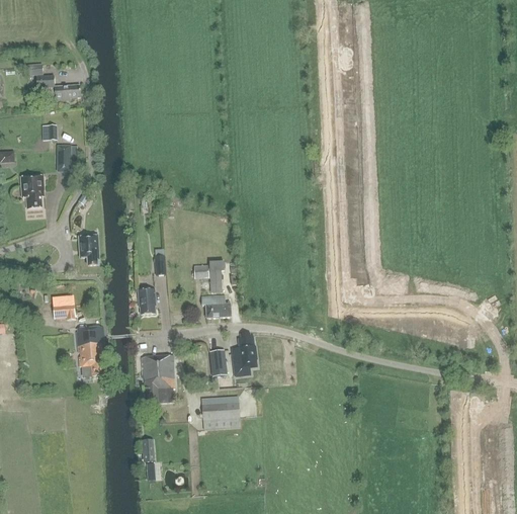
[(41,73),(41,62),(26,63),(27,74),(41,73)]
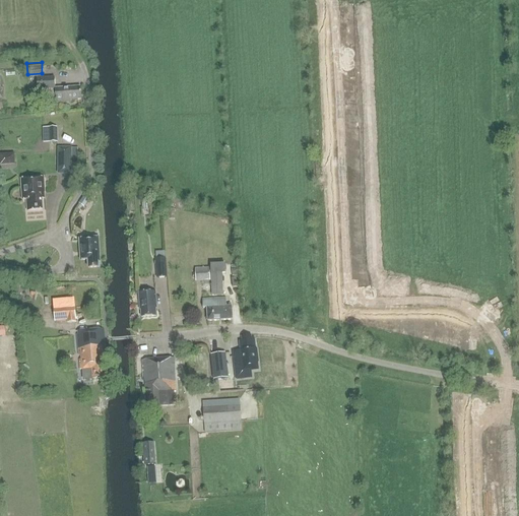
[(69,97),(80,95),(79,83),(54,85),(53,74),(36,75),(37,86),(48,86),(48,94),(54,94),(55,100),(69,99),(69,97)]
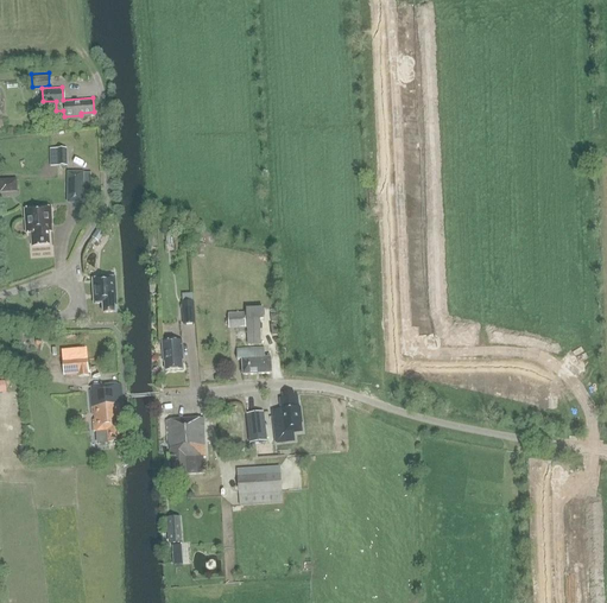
[(65,162),(65,145),(55,145),(56,163),(65,162)]
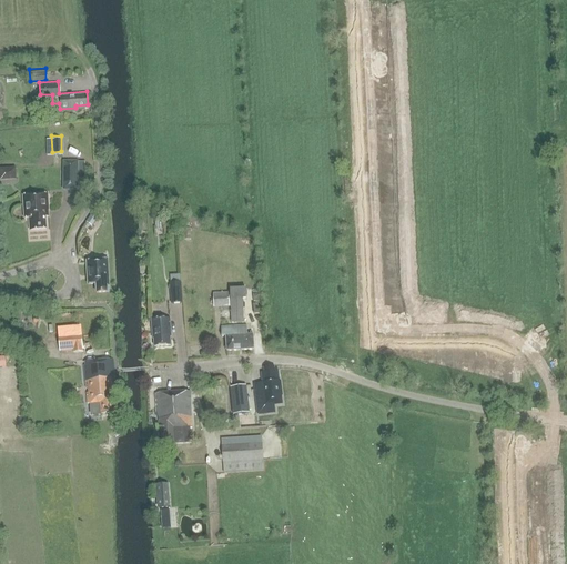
[(77,187),(78,177),(78,159),(63,159),(63,187),(77,187)]
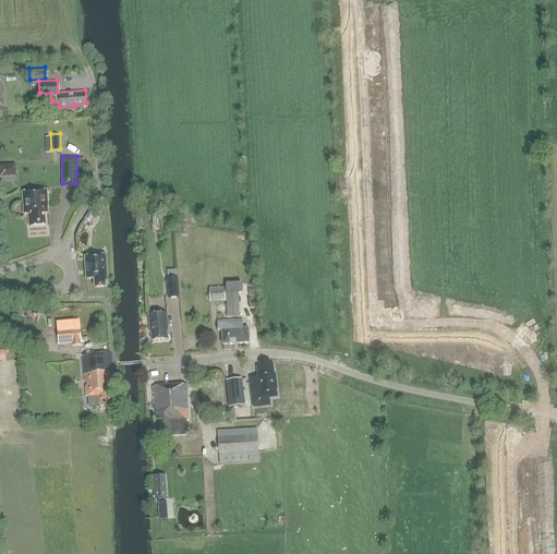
[(45,223),(45,211),(47,211),(47,204),(46,188),(22,189),(23,212),(27,212),(28,224),(45,223)]
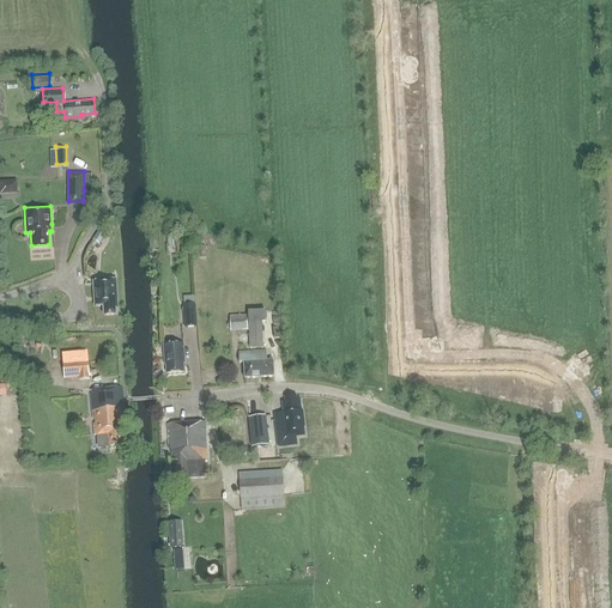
[(91,236),(97,239),(103,232),(97,228),(91,236)]
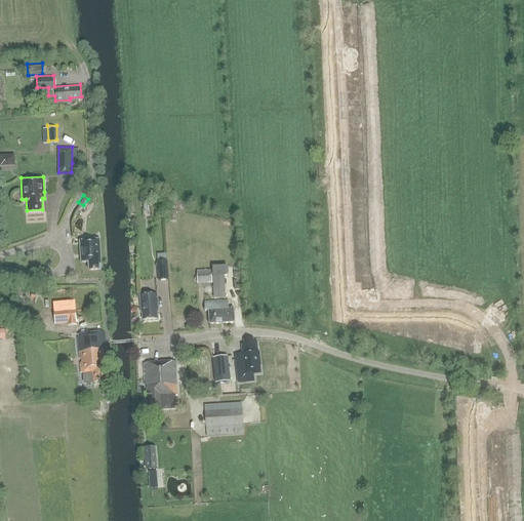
[(97,261),(99,261),(98,237),(79,238),(80,259),(87,258),(88,267),(98,267),(97,261)]
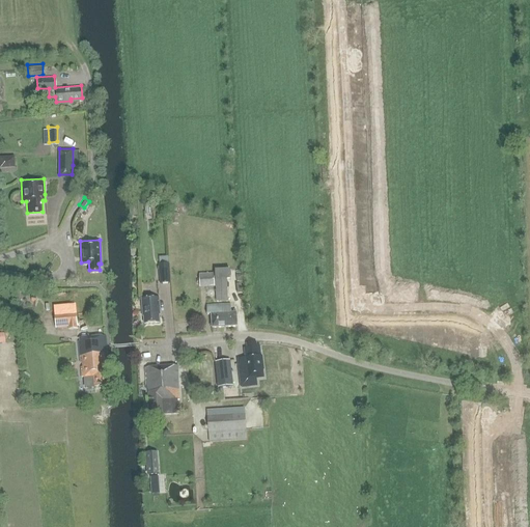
[(158,260),(159,280),(170,280),(169,260),(158,260)]
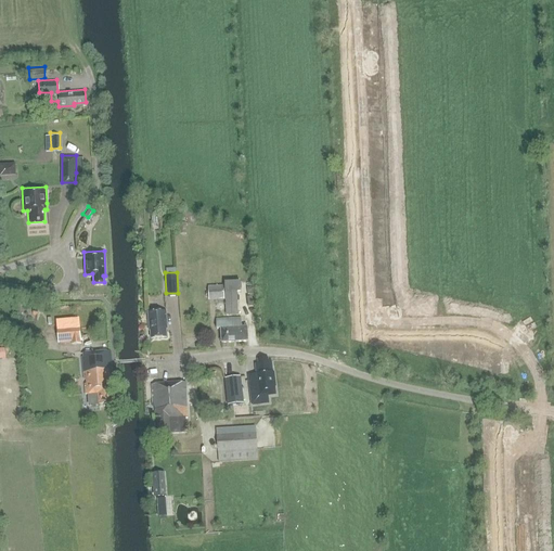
[(240,289),(240,278),(223,279),(226,311),(236,311),(236,289),(240,289)]
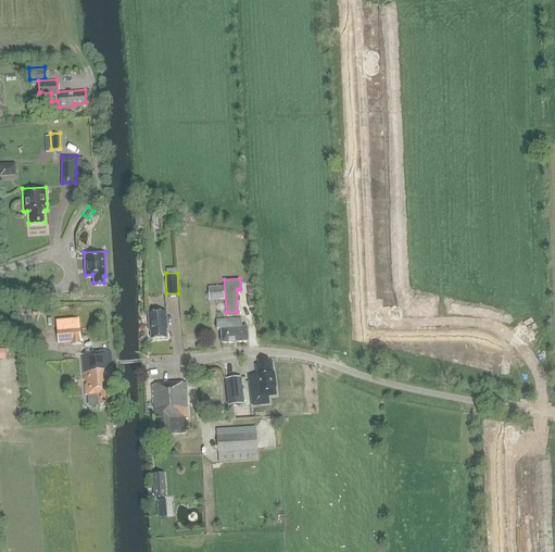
[(224,297),(223,283),(207,284),(207,297),(224,297)]
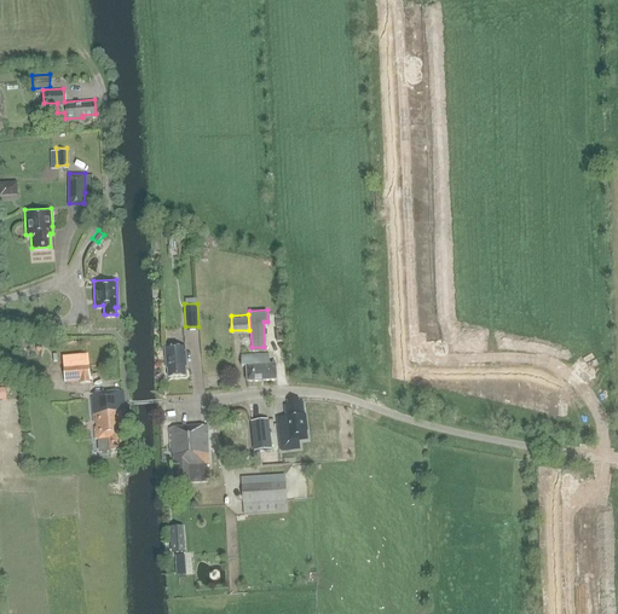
[(166,345),(167,365),(168,365),(168,374),(185,372),(185,359),(186,359),(185,345),(166,345)]
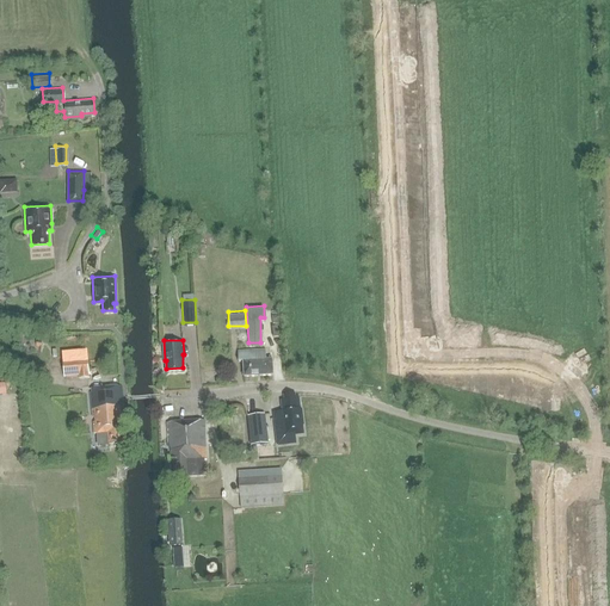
[(242,372),(271,371),(271,356),(264,356),(264,346),(236,347),(236,358),(242,358),(242,372)]
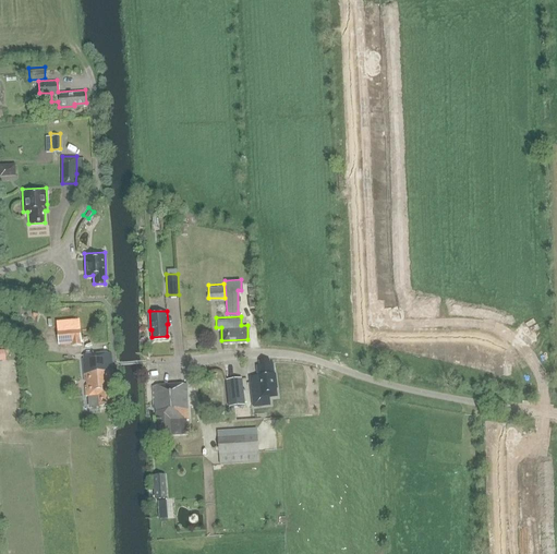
[(80,342),(79,324),(57,326),(58,341),(71,340),(71,344),(80,342)]
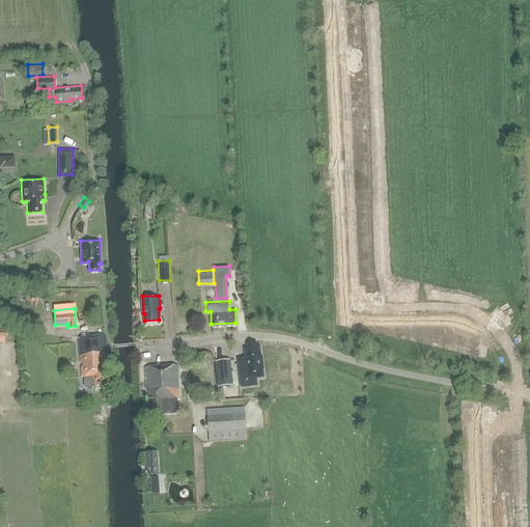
[(78,364),(79,375),(91,373),(92,383),(105,382),(104,363),(107,363),(105,336),(77,338),(79,360),(80,360),(80,364),(78,364)]
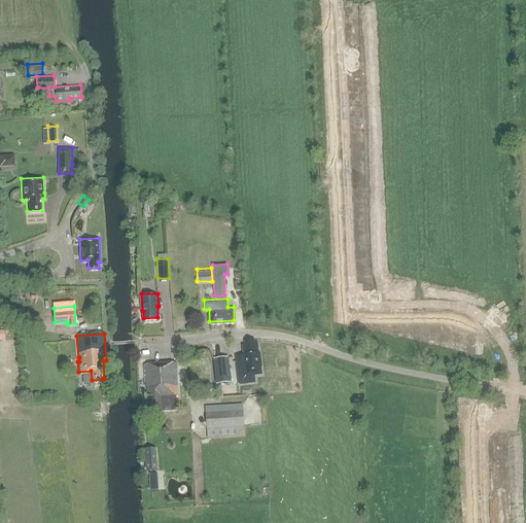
[(258,351),(257,341),(254,341),(253,337),(244,338),(244,342),(241,342),(241,344),(242,352),(235,353),(236,364),(241,363),(242,375),(261,373),(259,356),(258,351)]
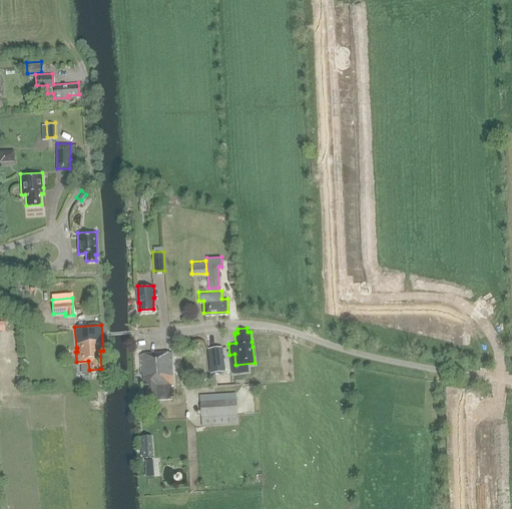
[(220,345),(206,347),(209,371),(223,369),(220,345)]
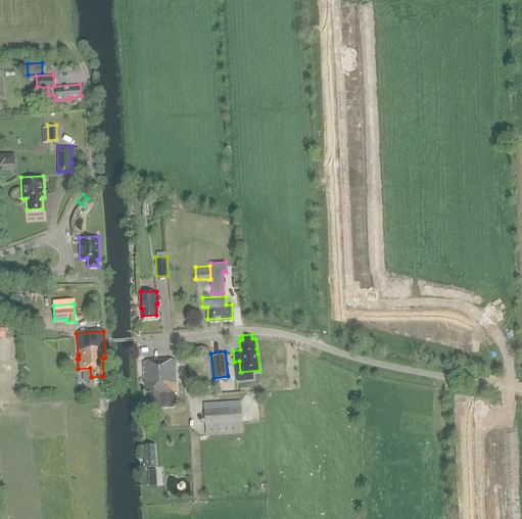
[(160,406),(157,358),(142,359),(143,378),(144,377),(145,386),(143,386),(143,393),(146,393),(147,406),(160,406)]
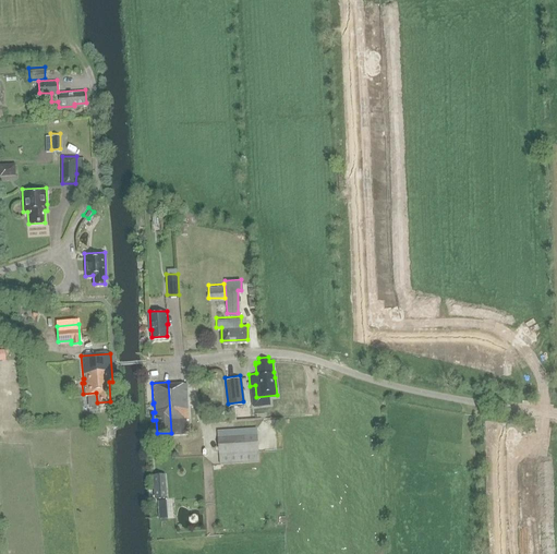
[(186,432),(185,417),(186,417),(185,382),(168,382),(171,433),(186,432)]
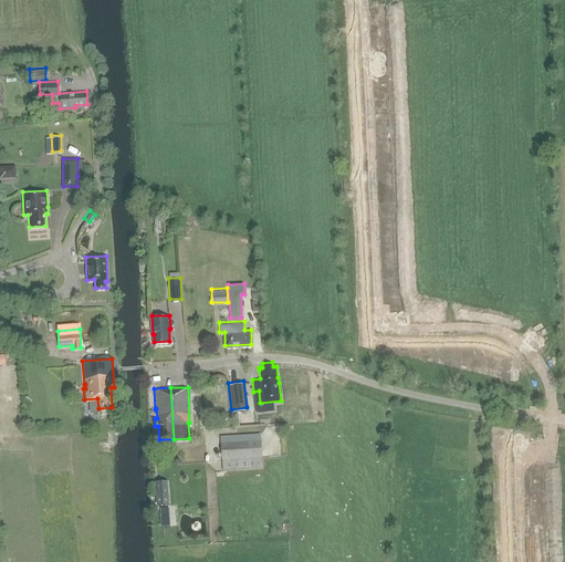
[(262,466),(260,432),(219,434),(221,468),(262,466)]
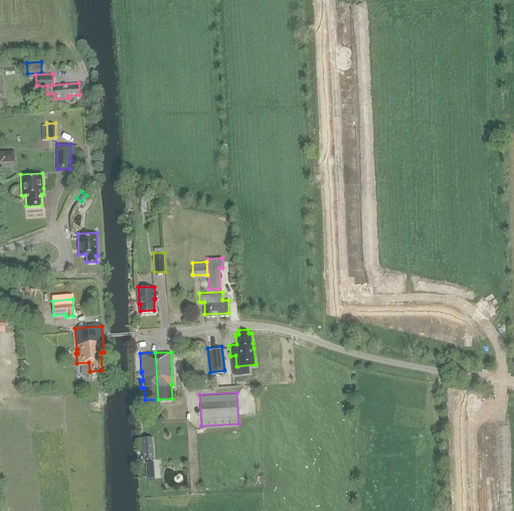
[(153,457),(151,435),(140,436),(142,458),(153,457)]
